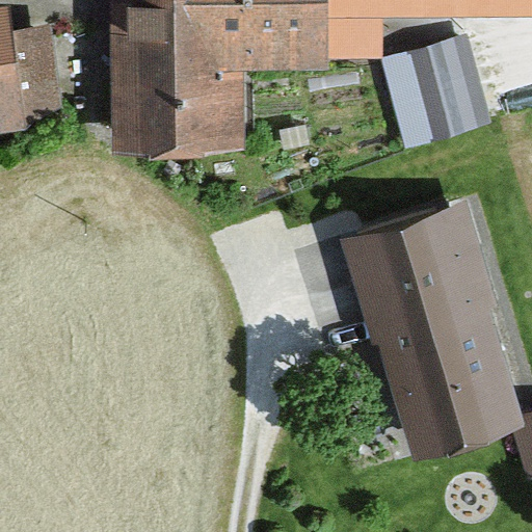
[(531,0),(112,0),(114,151),(248,149),(248,72),(329,71),(329,59),(386,59),(384,23),(531,21),(531,0)]
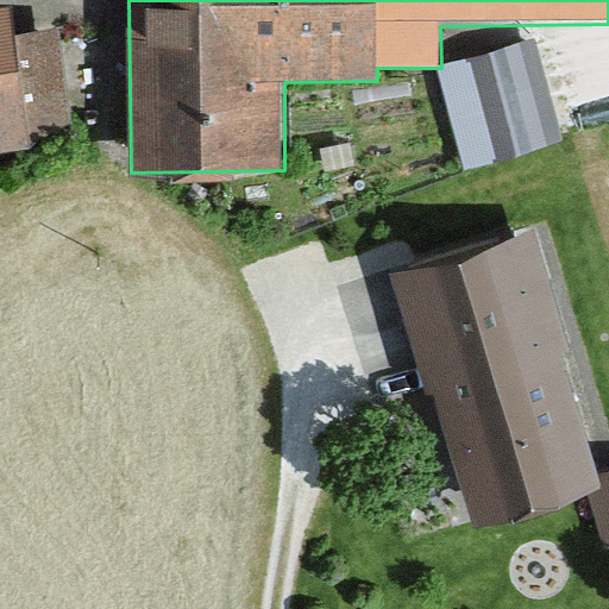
[(0,154),(74,144),(57,29),(16,35),(12,6),(0,7),(0,154)]
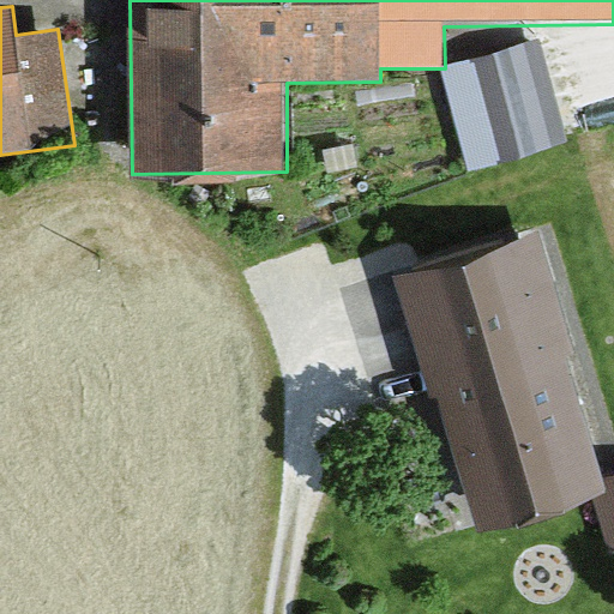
[(540,44),(440,71),(468,169),(567,142),(540,44)]
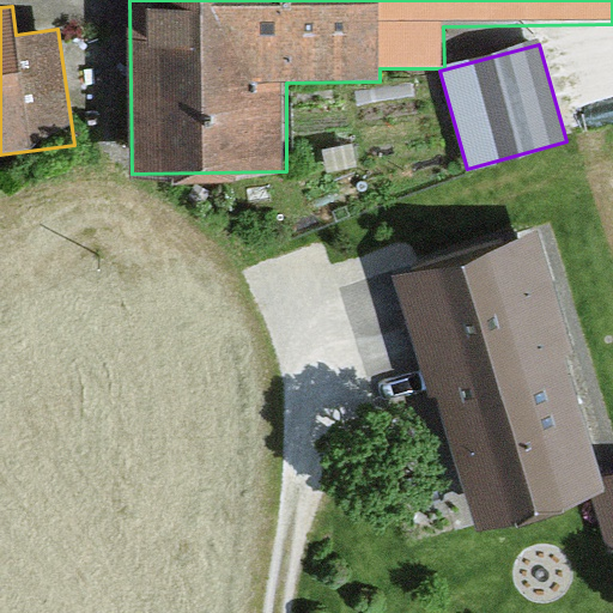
[(389,280),(471,536),(584,501),(606,493),(600,478),(562,357),(576,353),(539,234),(389,280)]
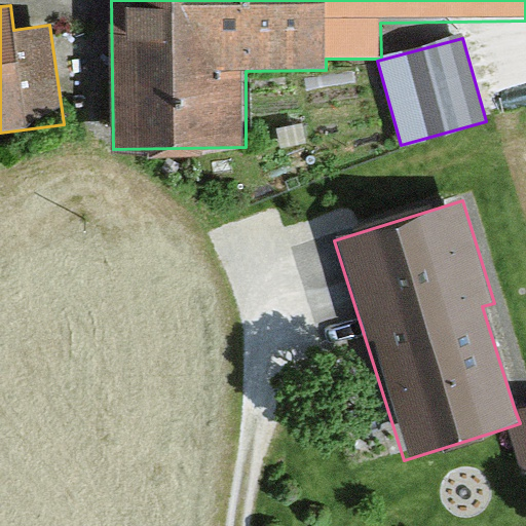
[(525,477),(525,405),(515,410),(520,423),(501,429),(520,480),(525,477)]
